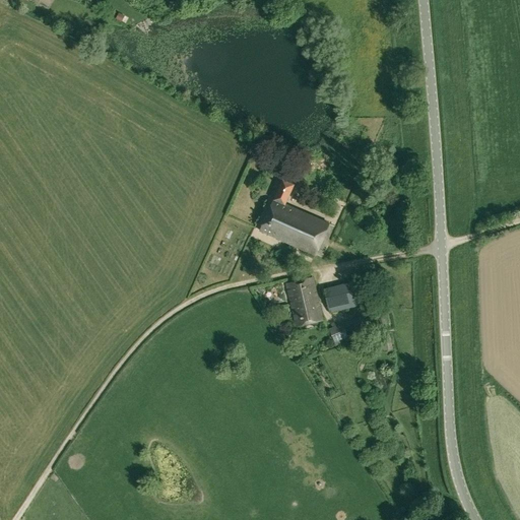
[(116,18),(122,21),(125,15),(119,12),(116,18)]
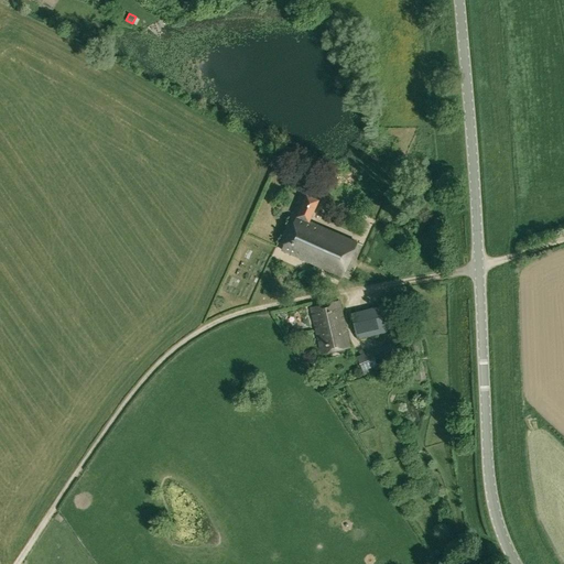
[(306,195),(297,217),(296,217),(281,251),(343,278),(358,242),(310,221),(318,201),(306,195)]
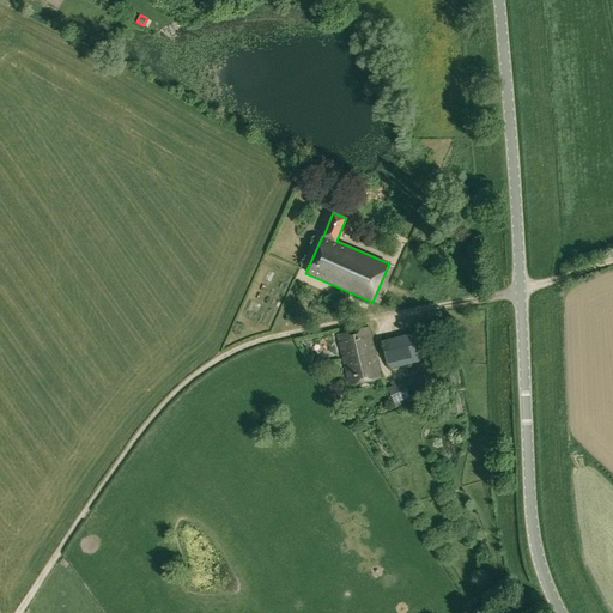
[(338,335),(343,357),(374,350),(369,328),(338,335)]
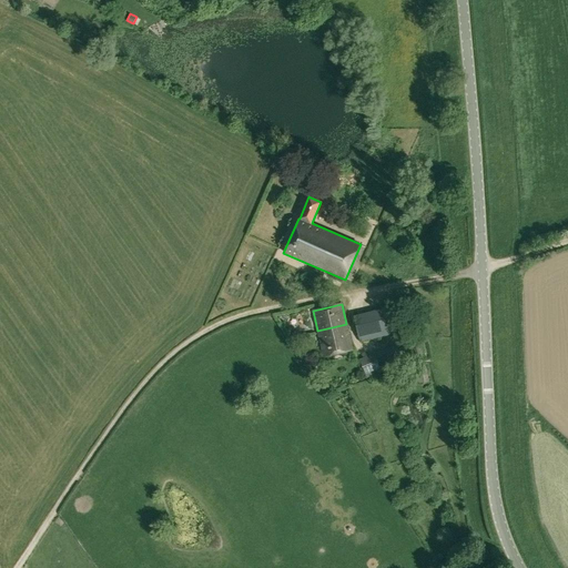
[(363,315),(364,338),(393,336),(392,314),(363,315)]
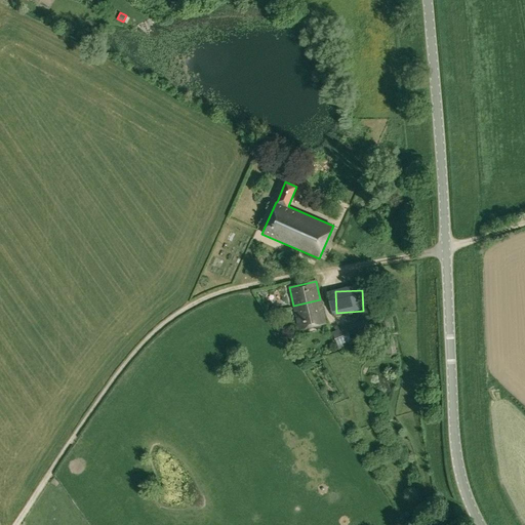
[(320,299),(293,306),(294,310),(299,330),(326,324),(321,303),(320,299)]
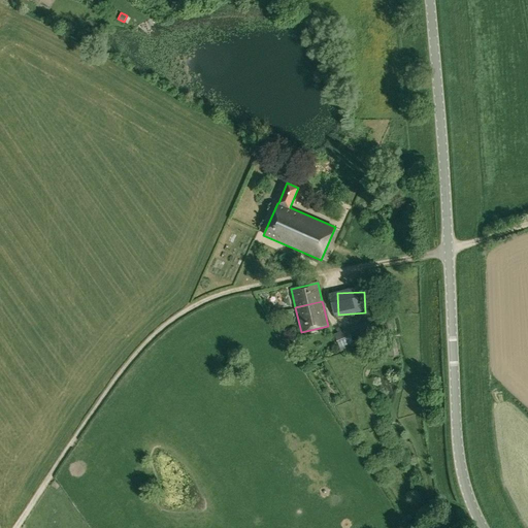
[(384,323),(387,336),(393,334),(390,321),(384,323)]
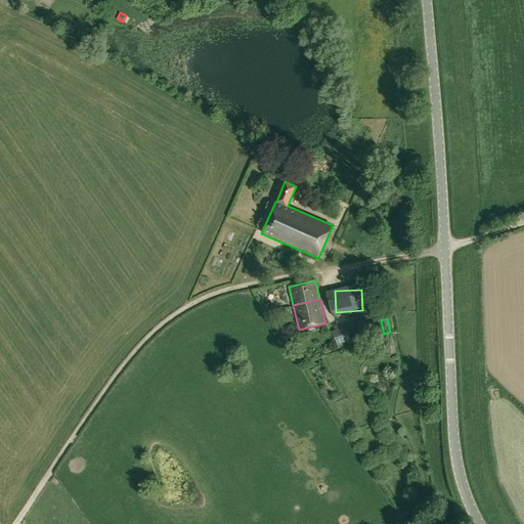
[(361,320),(354,323),(358,335),(366,332),(361,320)]
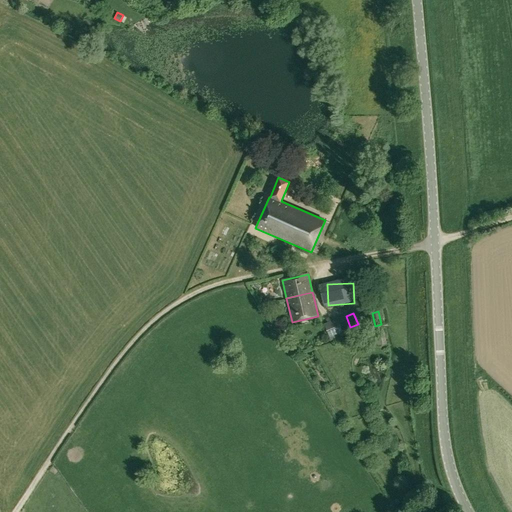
[(332,321),(324,324),(329,336),(336,333),(332,321)]
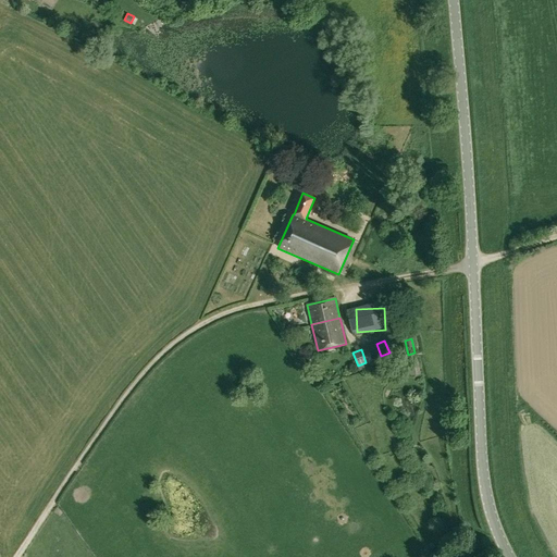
[(419,361),(409,362),(411,375),(421,373),(419,361)]
